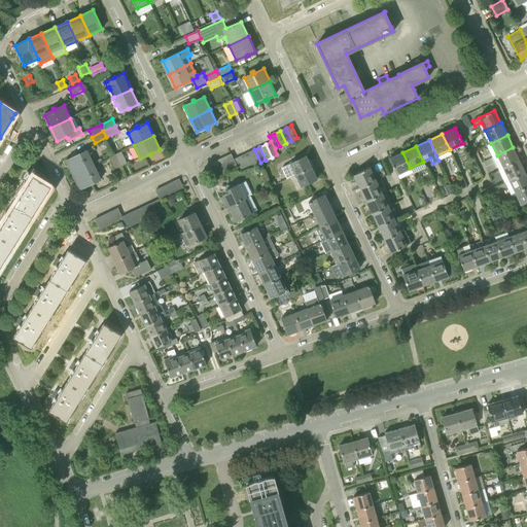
[(513,147),(497,155),(503,168),(519,160),(513,147)]
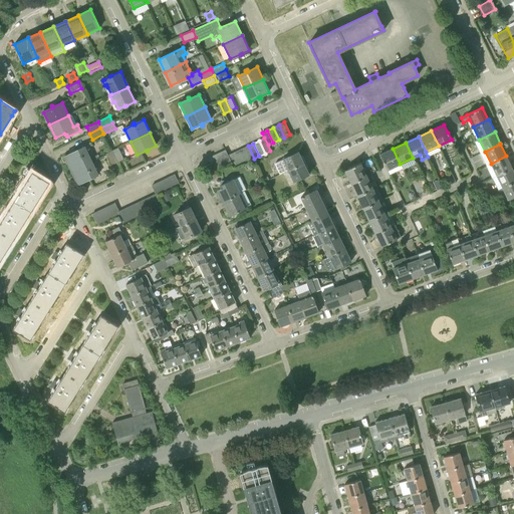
[(243,148),(249,161),(254,159),(248,146),(243,148)]
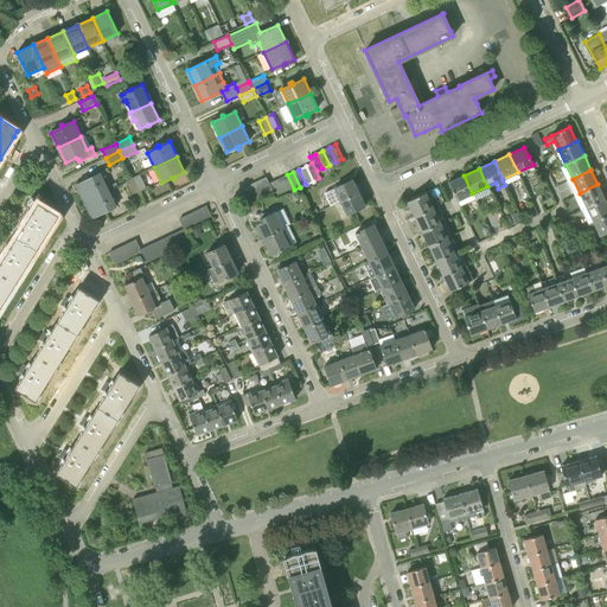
[(84,202),(108,190),(100,173),(76,185),(84,202)]
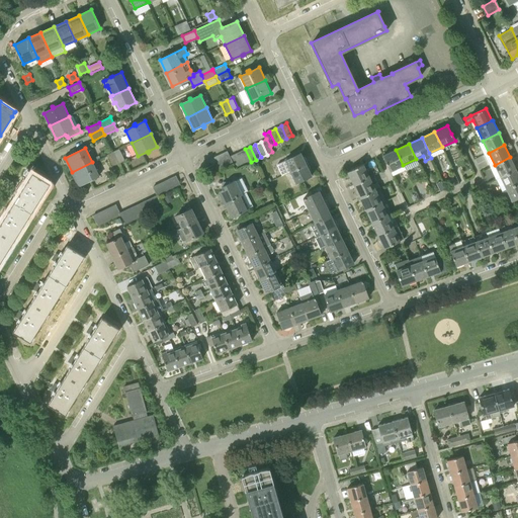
[(119,149),(113,152),(118,164),(124,161),(119,149)]
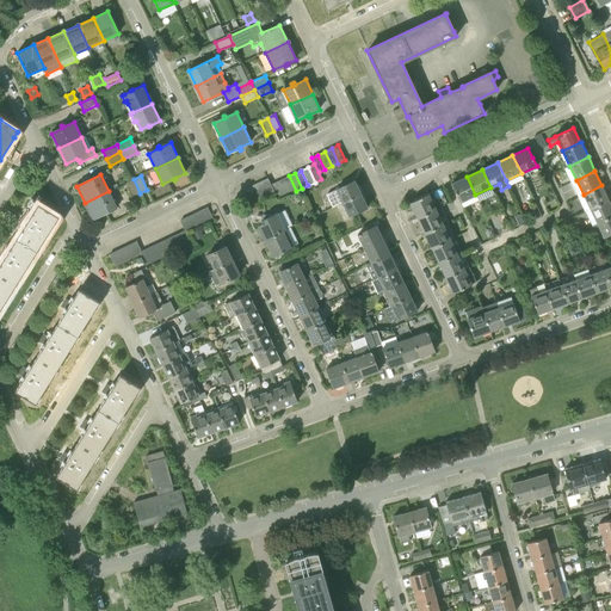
[(283,179),(290,195),(296,191),(289,176),(283,179)]
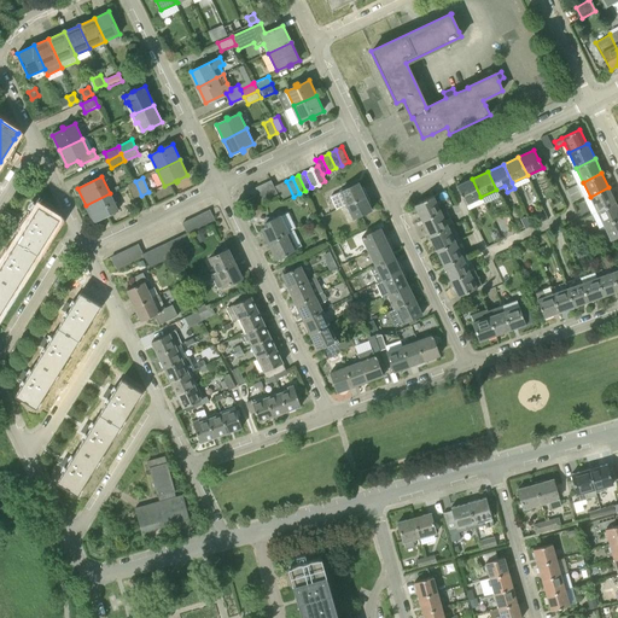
[(472,179),(456,186),(466,204),(468,210),(482,203),(484,203),(481,197),(472,179)]
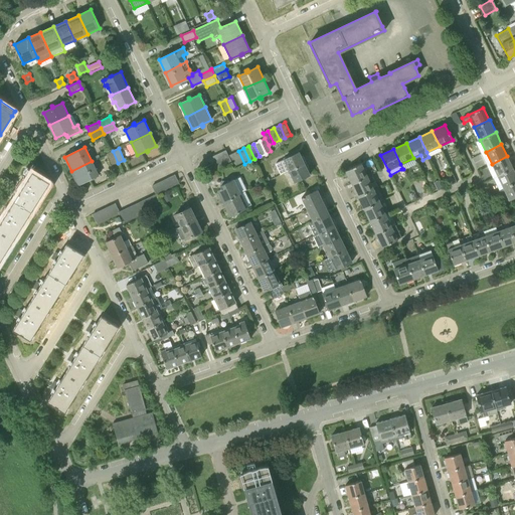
[(220,153),(226,166),(231,163),(228,156),(225,150),(220,153)]
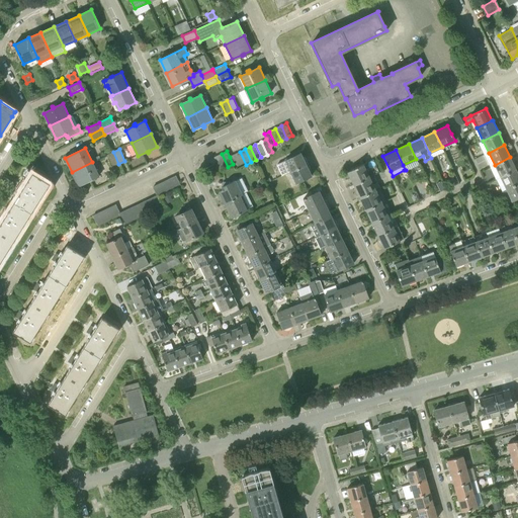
[(118,164),(113,152),(106,155),(112,167),(118,164)]
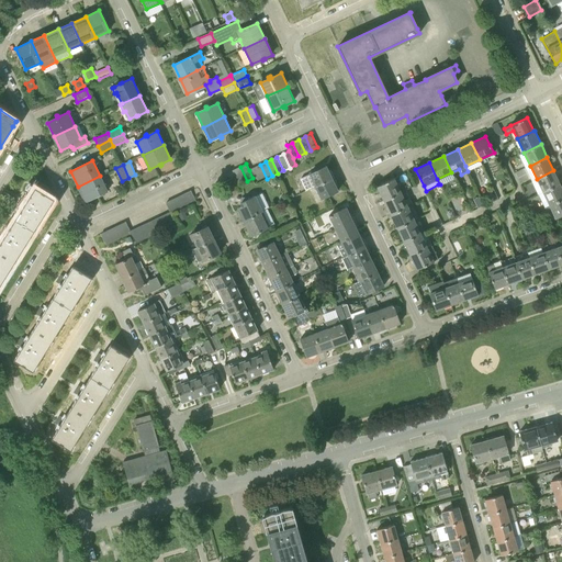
[(260,165),(255,167),(261,181),(267,179),(260,165)]
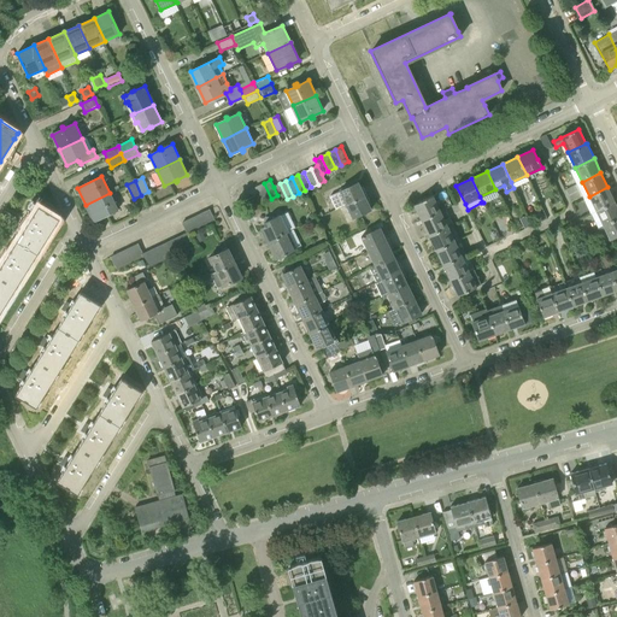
[(347,205),(366,195),(362,187),(360,187),(358,182),(347,188),(347,187),(340,191),(341,192),(331,197),(336,209),(347,205)]
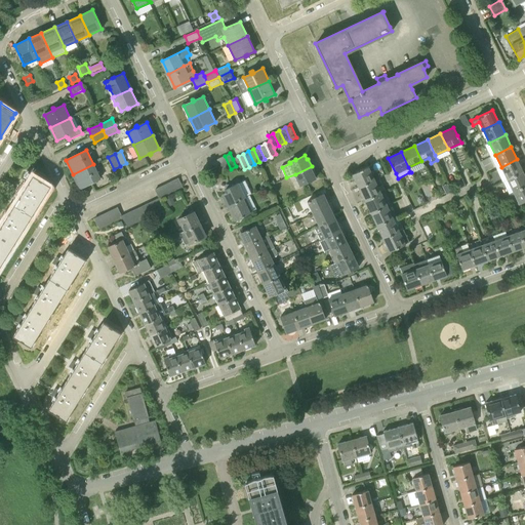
[(218,159),(225,171),(231,169),(225,156),(218,159)]
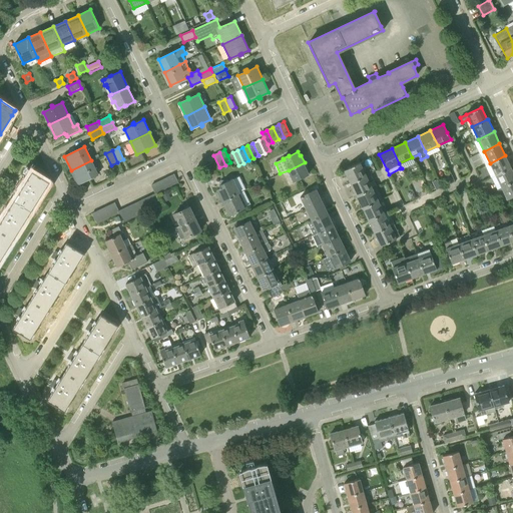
[(238,165),(232,152),(227,155),(230,162),(233,167),(238,165)]
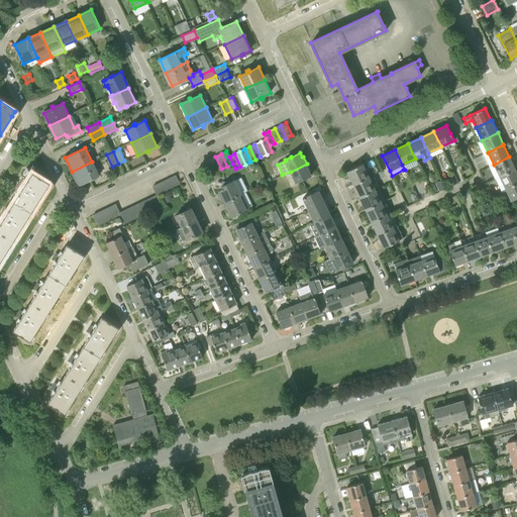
[(215,157),(210,159),(216,172),(221,169),(215,157)]
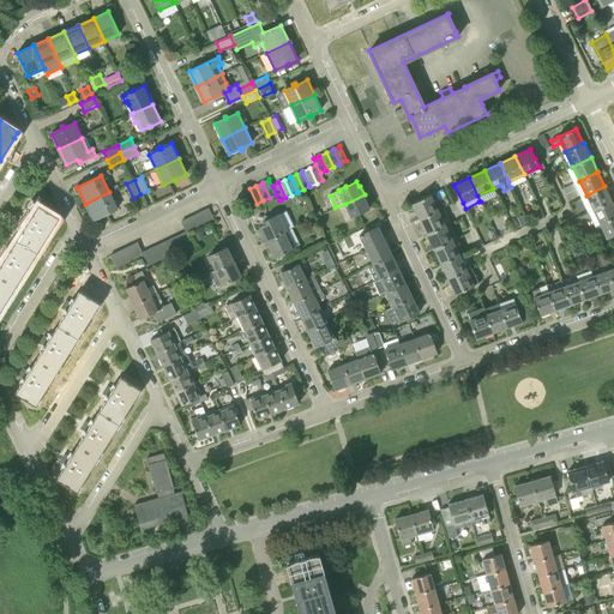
[(605,186),(587,196),(593,210),(612,200),(605,186)]
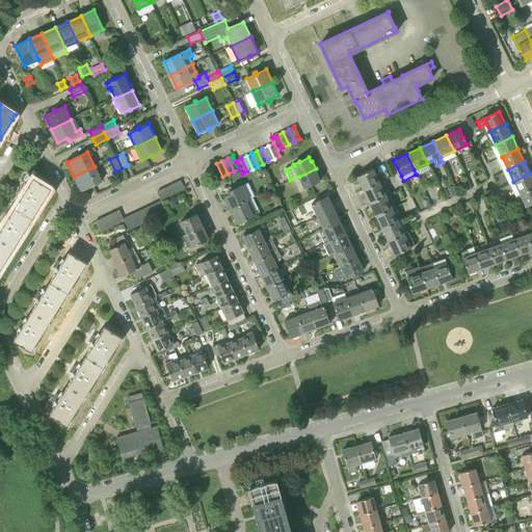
[(222,177),(216,163),(211,165),(217,179),(222,177)]
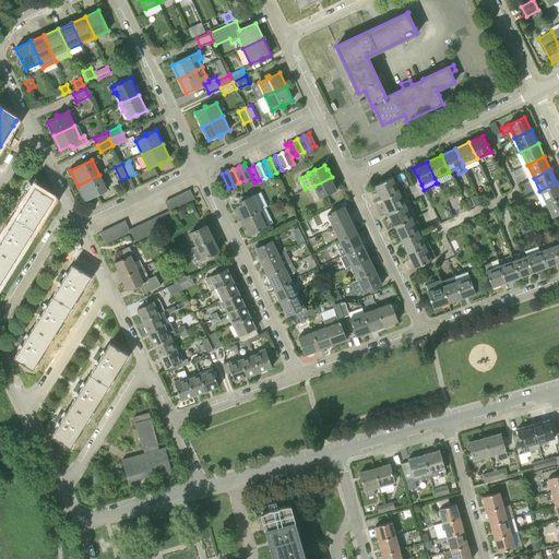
[(381,199),(403,189),(409,186),(403,171),(375,186),(381,199)]
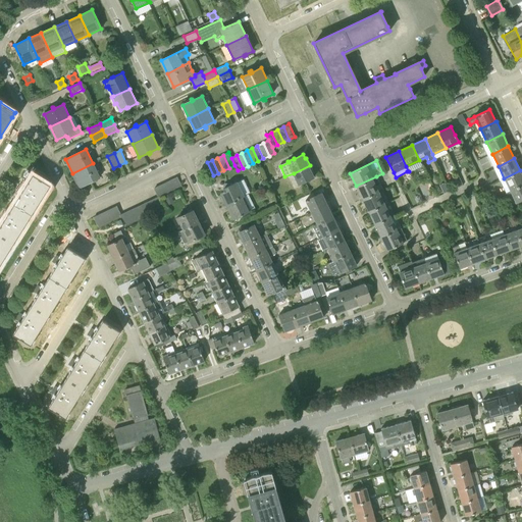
[(93,163),(72,173),(80,188),(100,177),(93,163)]
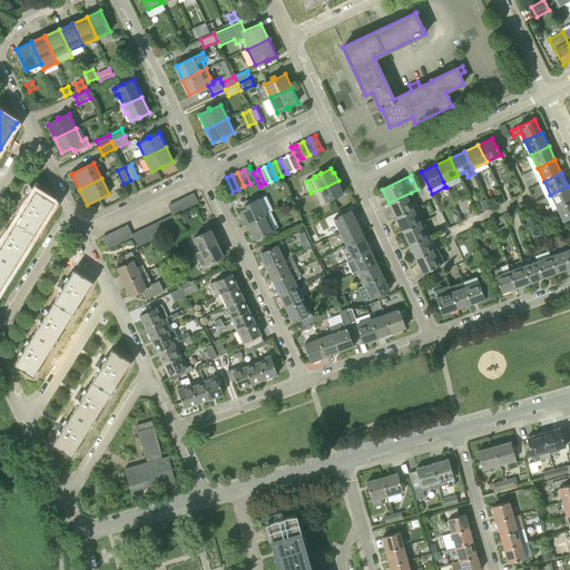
[(338,180),(321,189),(326,202),(333,199),(332,198),(342,193),(340,188),(342,187),(338,180)]
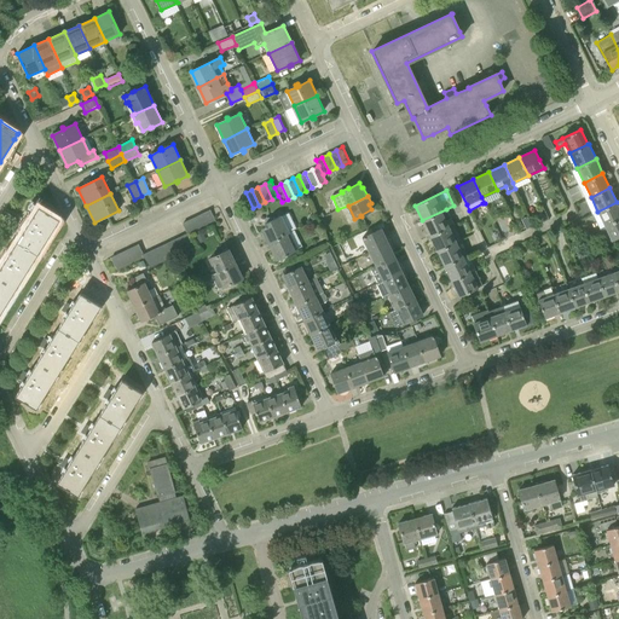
[(605,225),(618,218),(618,207),(617,202),(597,212),(605,225)]
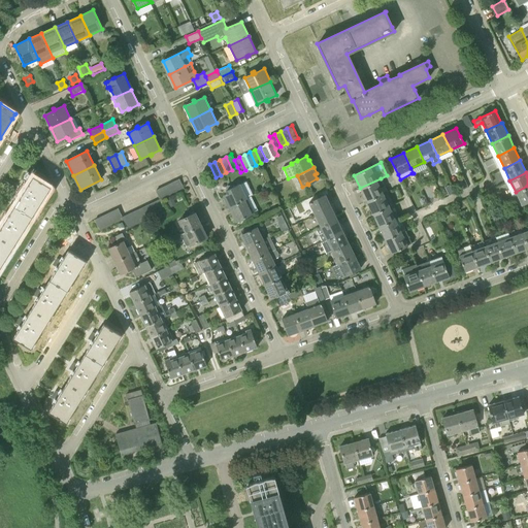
[(14,206),(31,217),(35,210),(36,211),(48,192),(47,192),(50,188),(51,189),(52,188),(34,176),(27,188),(22,185),(19,191),(23,194),(14,206)]
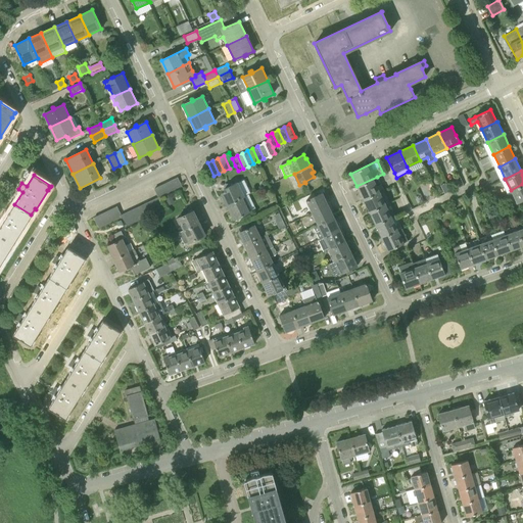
[(172,181),(177,192),(183,189),(178,178),(172,181)]
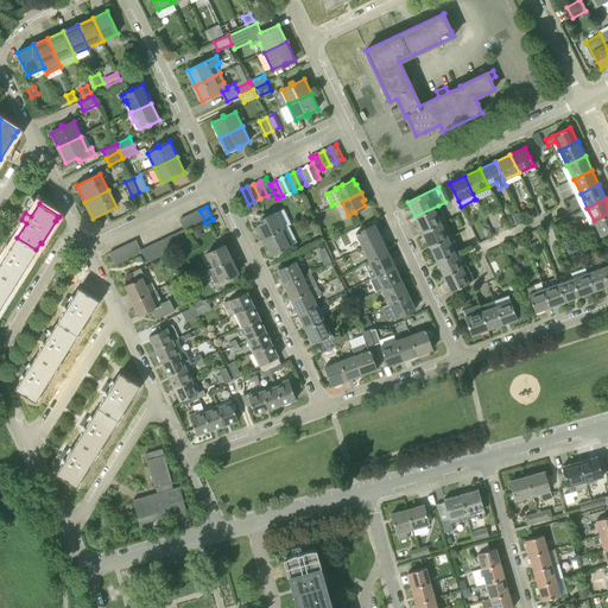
[(434,208),(415,216),(422,232),(441,222),(434,208)]
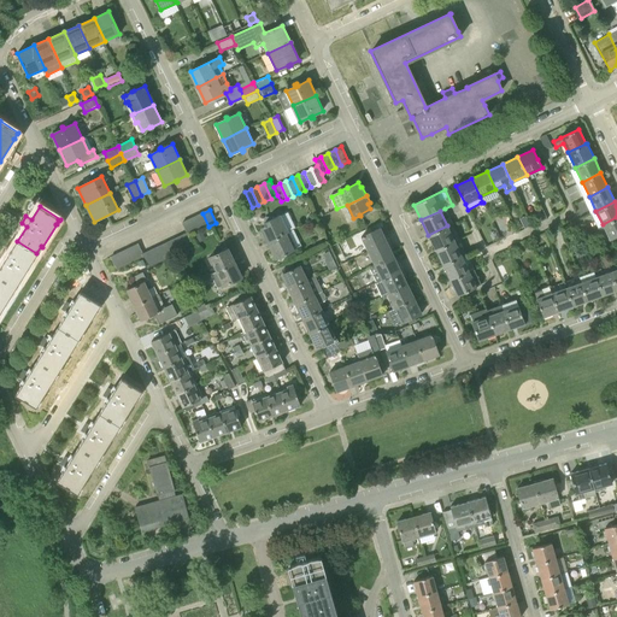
[(195,216),(201,229),(209,227),(203,213),(195,216)]
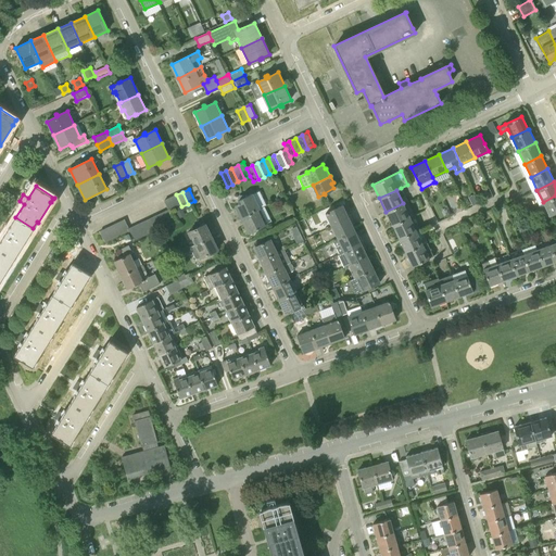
[(240,217),(257,210),(260,209),(253,193),(249,196),(241,196),(240,200),(238,201),(239,203),(235,205),(240,217)]
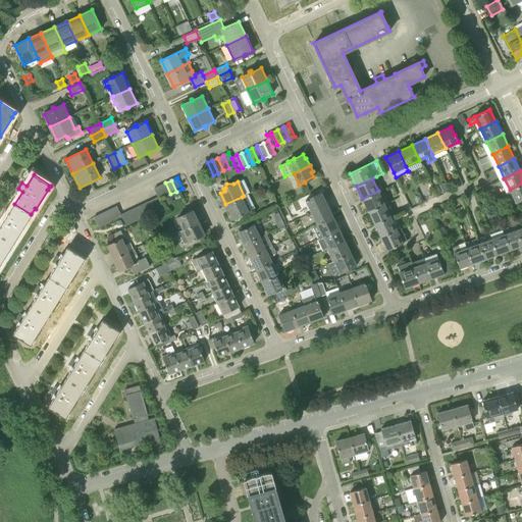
[(165,183),(160,186),(165,197),(170,194),(165,183)]
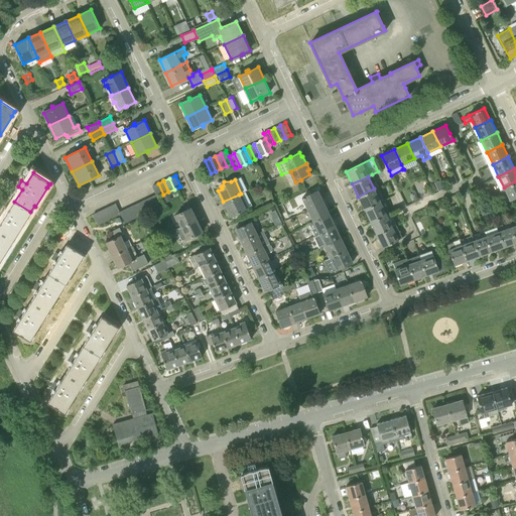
[(515,181),(504,187),(499,189),(505,203),(510,201),(515,198),(515,181)]
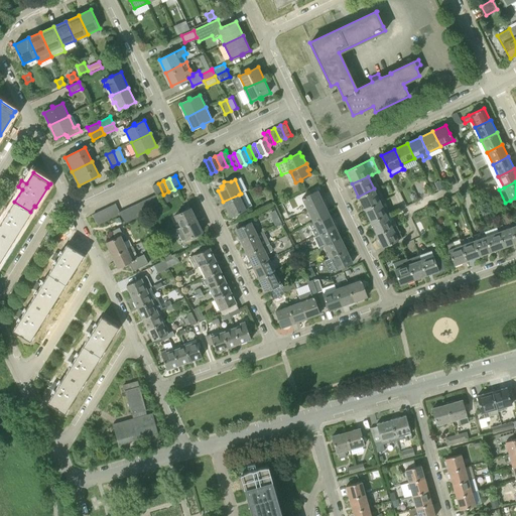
[(163,195),(158,183),(152,186),(157,195),(158,198),(158,197),(163,195)]
